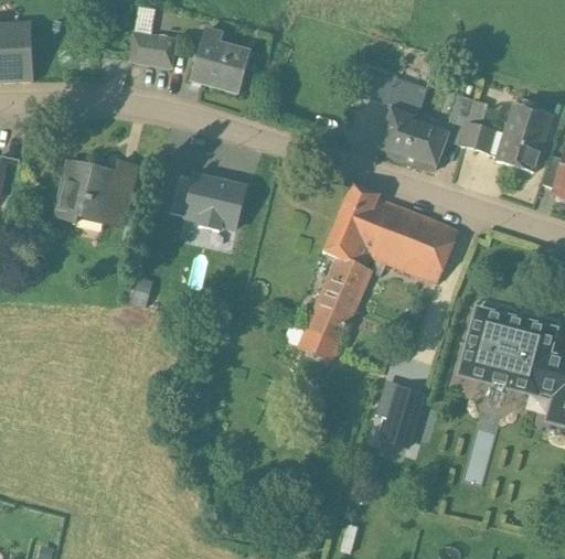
[(29,21),(0,22),(0,81),(31,81),(29,21)]
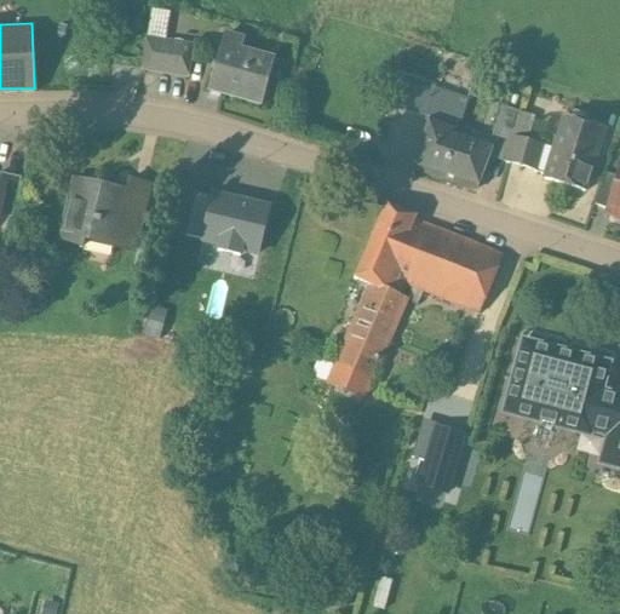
[(244,36),(225,32),(210,87),(262,102),(274,57),(240,47),(244,36)]
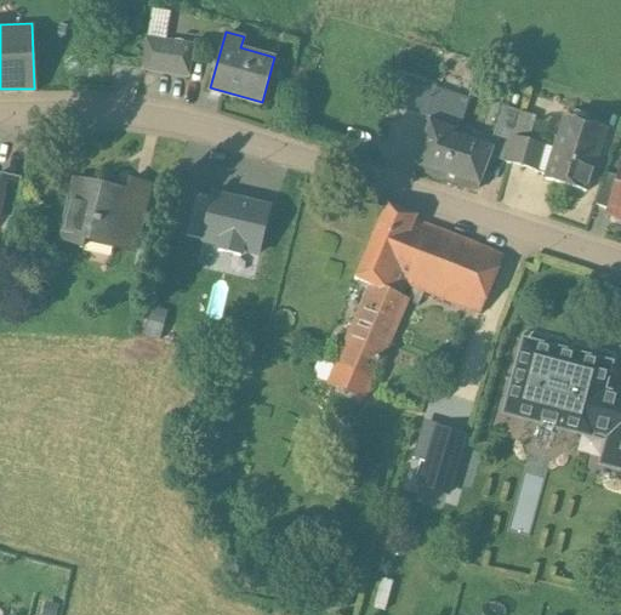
[(194,44),(147,35),(142,64),(189,72),(194,44)]
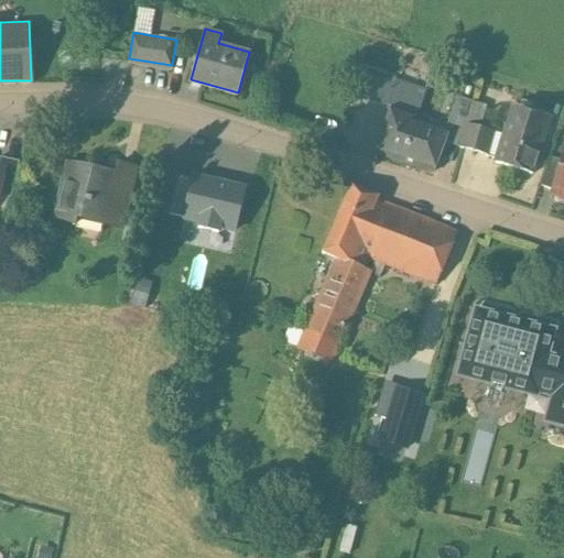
[(397,75),(369,66),(360,94),(388,102),(396,78),(397,75)]
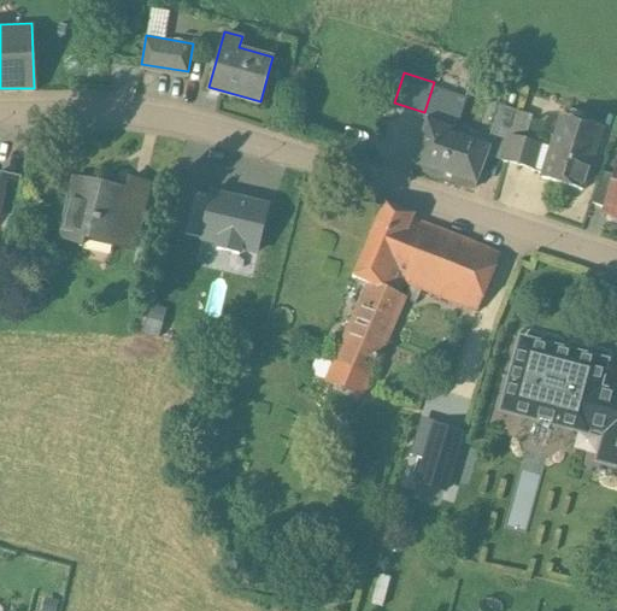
[(466,97),(433,86),(424,112),(429,113),(411,164),(440,174),(447,153),(452,154),(460,131),(456,130),(456,128),(466,97)]
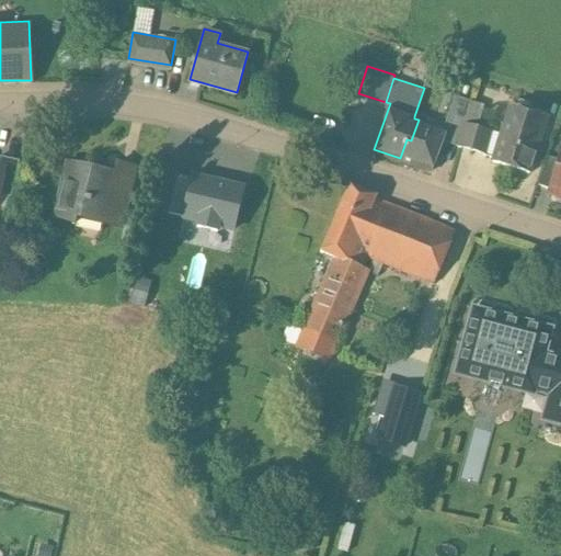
[(458,143),(462,124),(464,120),(470,99),(455,93),(445,126),(446,127),(442,137),(458,143)]
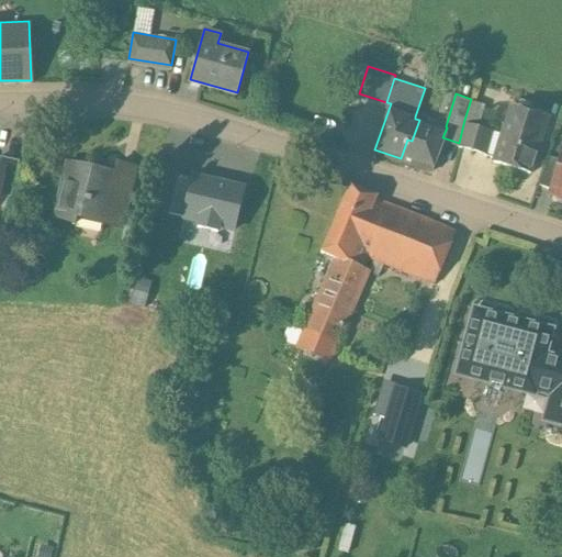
[(484,103),(471,99),(464,120),(479,124),(484,103)]
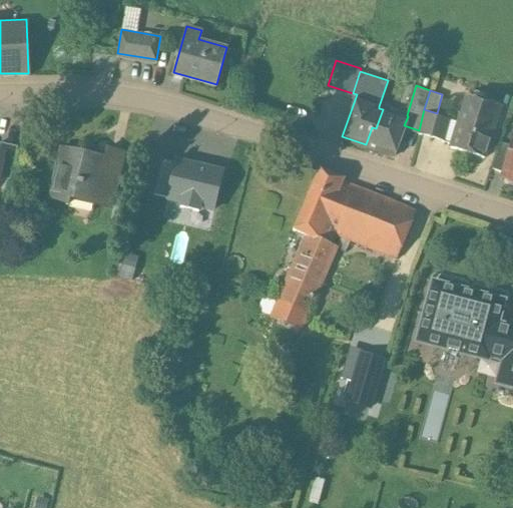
[(500,103),(466,92),(461,109),(495,120),(500,103)]
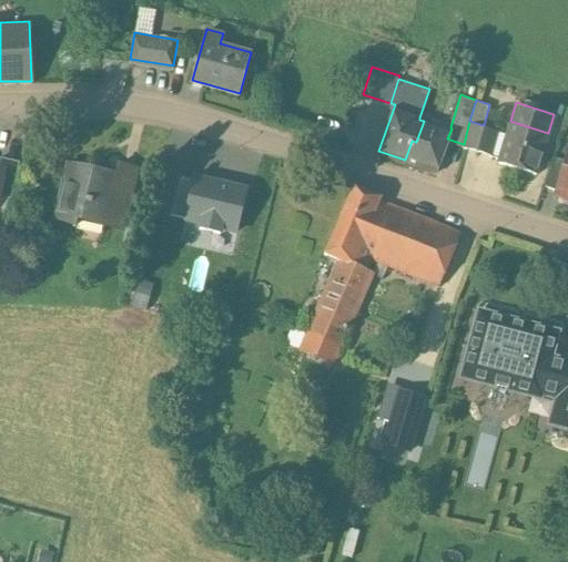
[(419,118),(419,120),(424,121),(416,142),(412,141),(405,160),(436,170),(447,139),(452,129),(450,128),(419,118)]
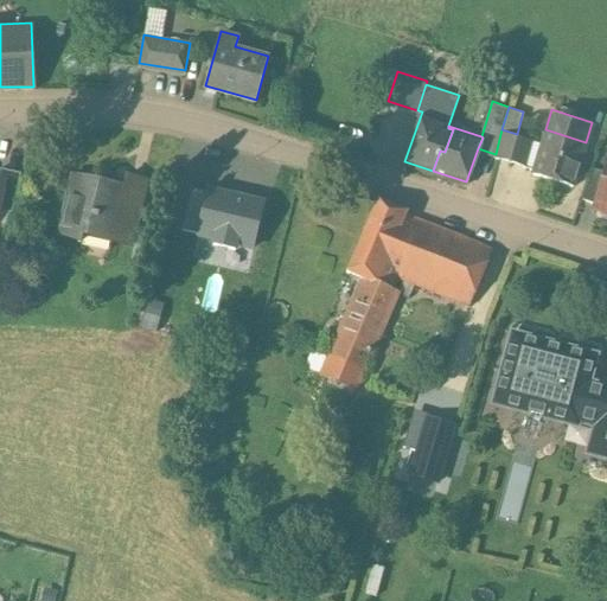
[(517,134),(502,129),(500,134),(496,154),(524,162),(524,164),(534,167),(542,141),(532,139),(532,138),(517,134)]
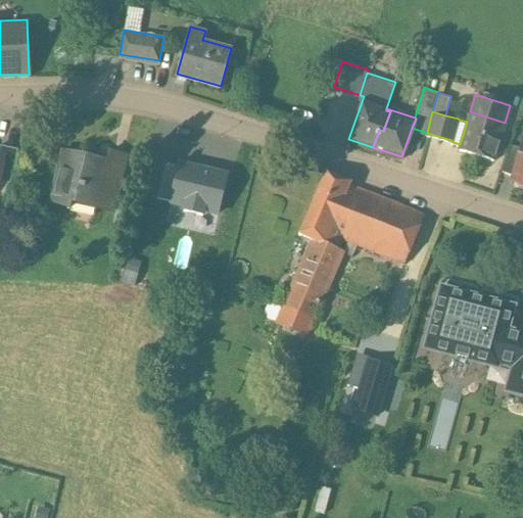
[(505,123),(470,111),(467,122),(460,144),(459,147),(493,158),(505,123)]
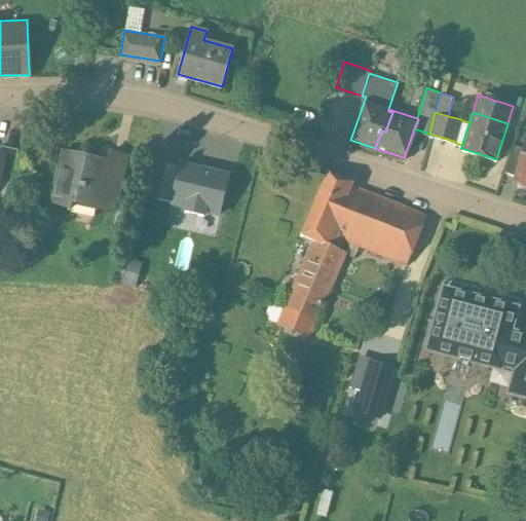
[(19,147),(0,143),(0,144),(0,154),(4,156),(0,173),(0,179),(10,182),(19,147)]
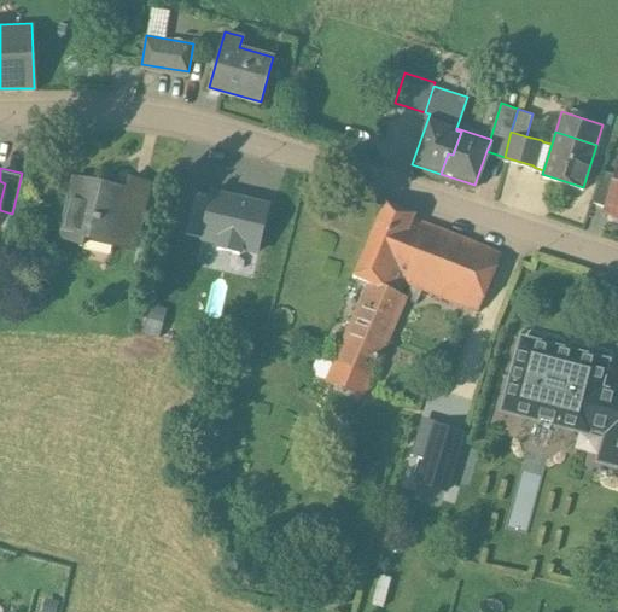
[(604,168),(593,199),(606,204),(617,173),(604,168)]
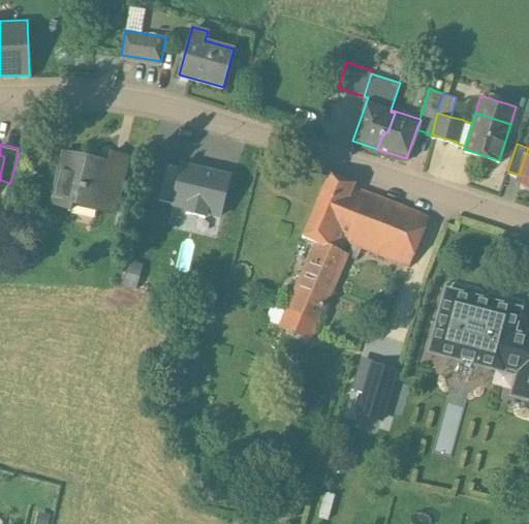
[(519,175),(519,178),(528,181),(528,145),(528,148),(519,175)]
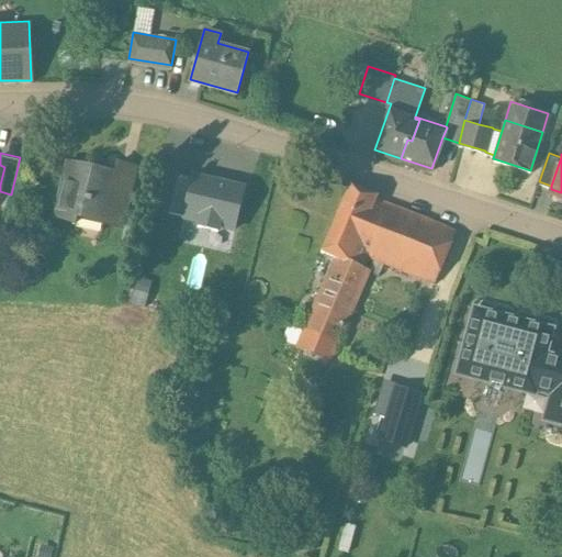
[(93,165),(67,159),(54,214),(76,220),(78,211),(105,218),(113,186),(114,177),(113,177),(91,171),(93,165)]
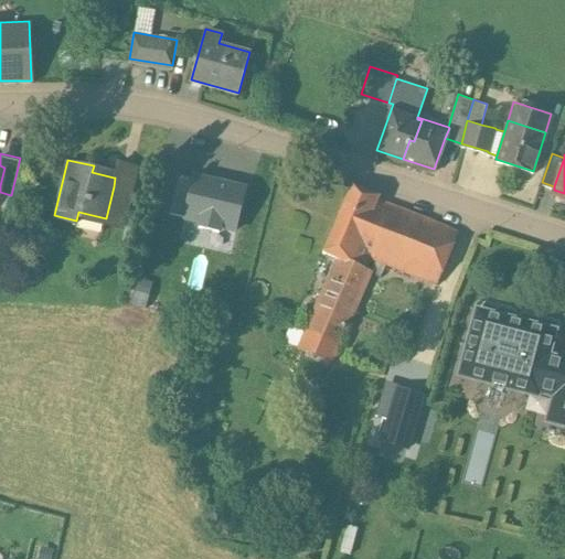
[(137,165),(117,160),(114,178),(115,178),(114,186),(130,191),(137,165)]
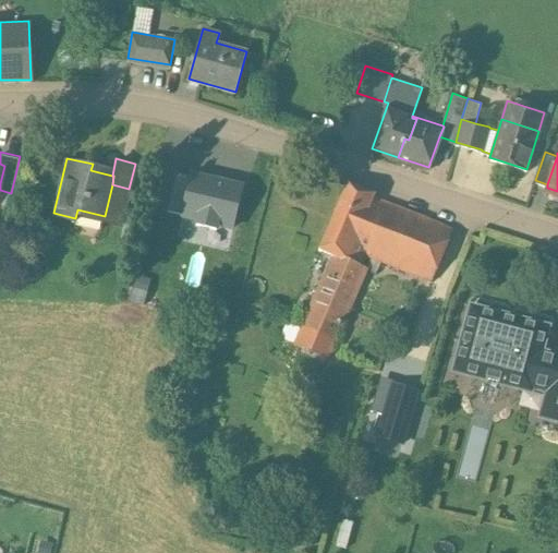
[(191,172),(177,169),(167,208),(179,212),(179,214),(194,218),(192,223),(217,229),(218,224),(232,227),(243,181),(192,169),(191,172)]
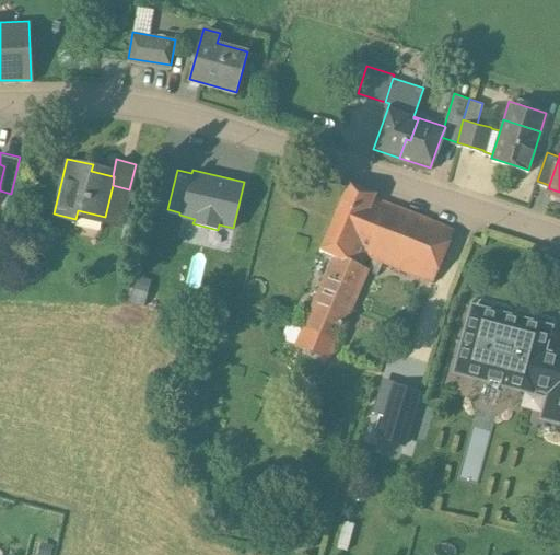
[(349,181),(321,249),(334,254),(302,326),(336,340),(368,267),(362,264),(366,253),(388,201),(375,196),(376,192),(349,181)]
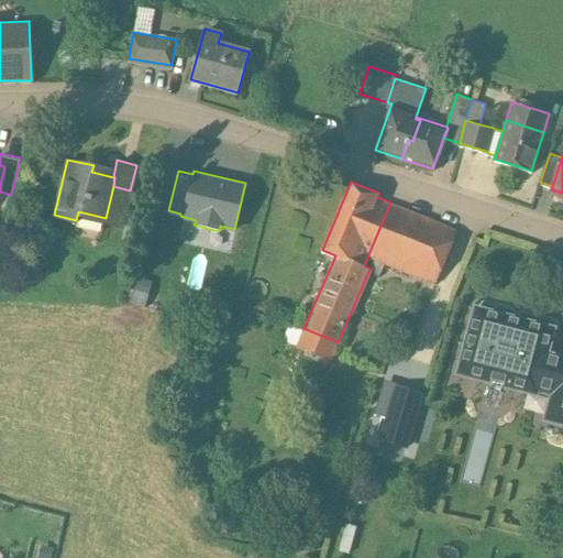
[(130,190),(113,186),(106,218),(122,222),(130,190)]
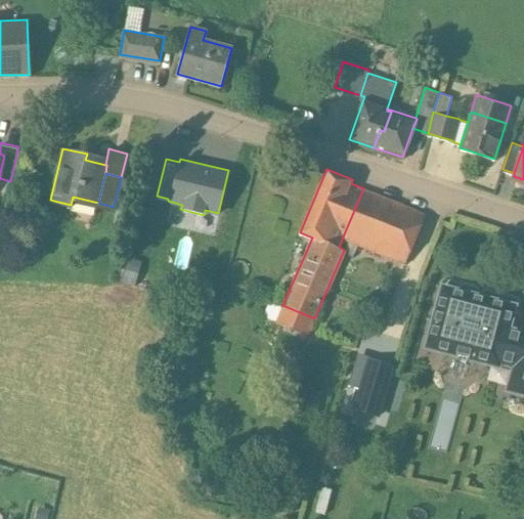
[(425,213),(363,188),(343,236),(405,262),(425,213)]
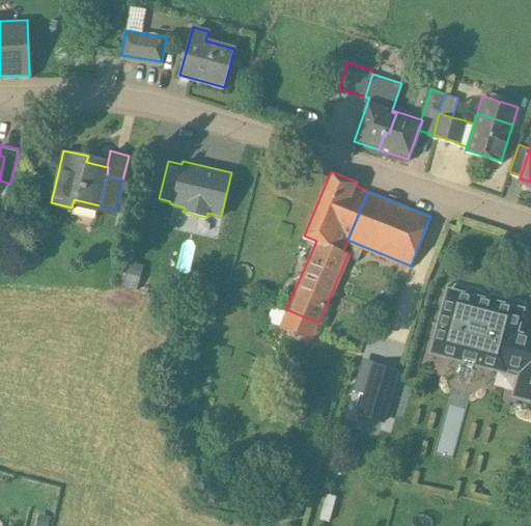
[(521,309),(448,289),(434,350),(505,368),(506,364),(522,368),(515,392),(530,396),(530,332),(530,337),(514,333),(521,309)]
